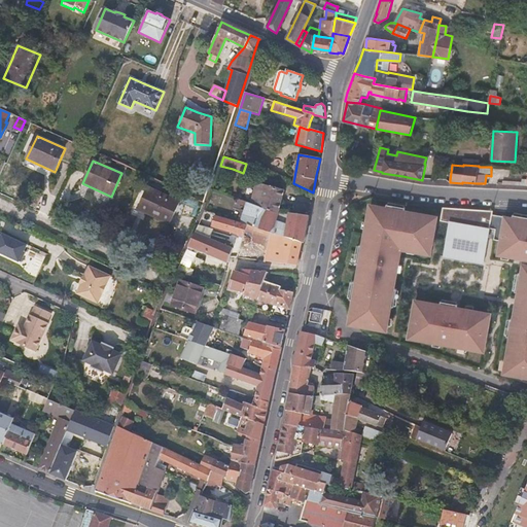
[(252,204),(279,213),(282,202),(285,190),(257,182),(252,204)]
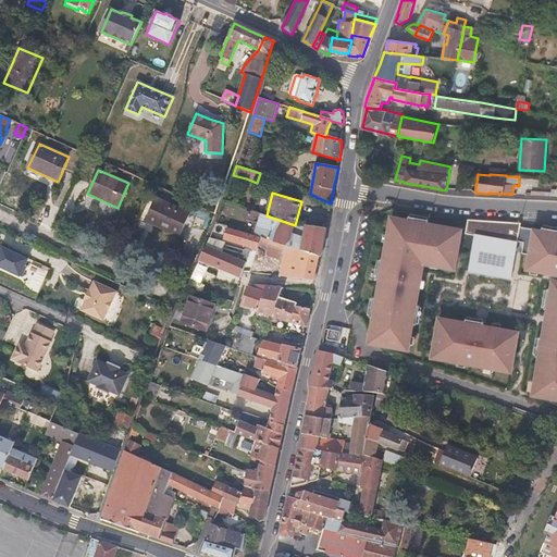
[(157,199),(151,211),(147,221),(180,236),(189,213),(157,199)]
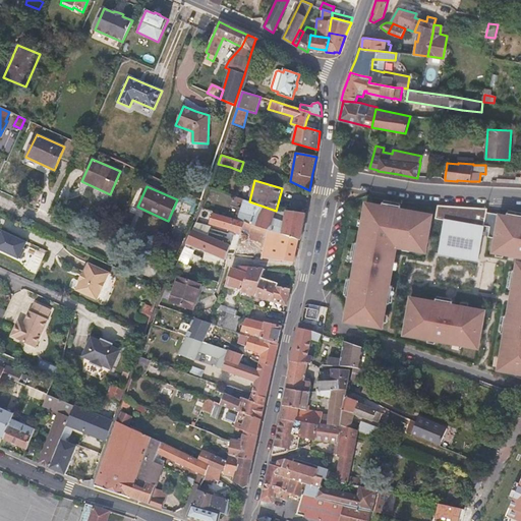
[(235,200),(244,204),(242,209),(238,208),(234,220),(238,221),(245,223),(270,231),(299,240),(301,241),(302,228),(304,214),(276,211),(249,201),(236,197),(235,200)]
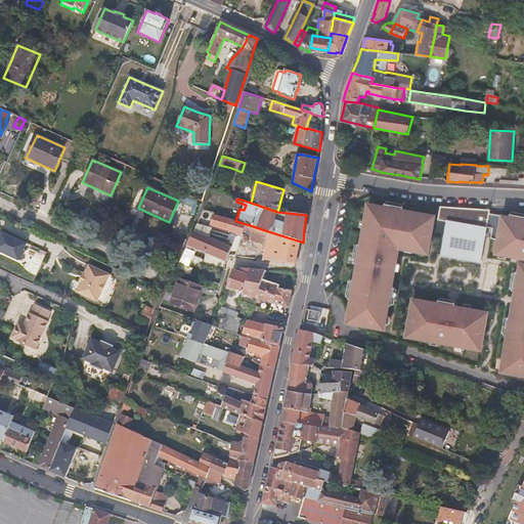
[(367,222),(359,220),(345,307),(352,308),(350,321),(380,326),(394,246),(408,249),(409,246),(424,249),(429,219),(415,217),(415,213),(369,206),(367,222)]
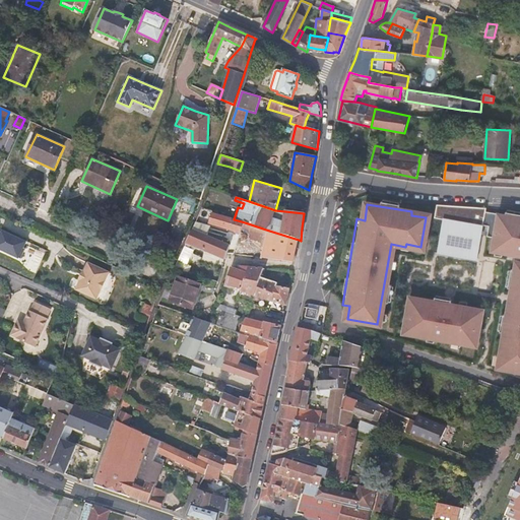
[(480,212),(481,207),(432,205),(430,218),(438,219),(446,220),(442,248),(466,251),(469,233),(477,235),(478,224),(480,212)]
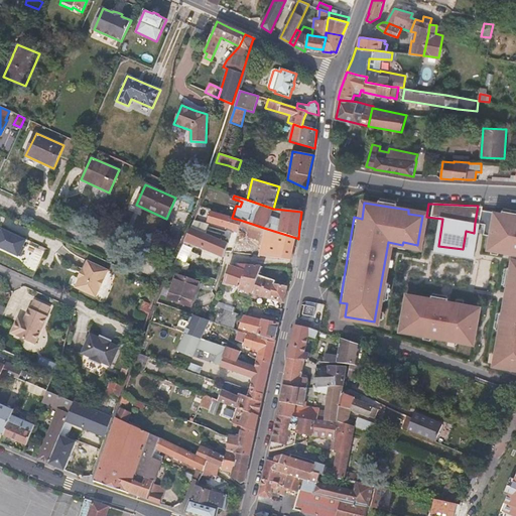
[(239,235),(240,231),(243,221),(236,219),(232,218),(211,212),(208,222),(236,230),(235,234),(239,235)]
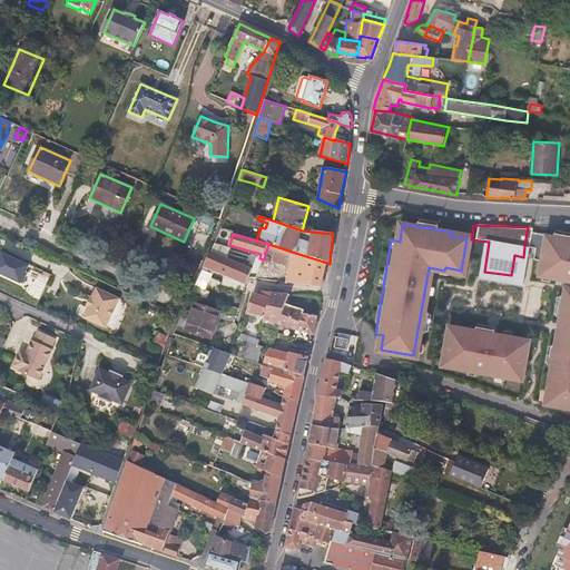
[(569,239),(533,234),(531,246),(529,258),(537,259),(534,273),(563,277),(564,275),(569,276),(569,285),(561,285),(543,404),(569,408),(569,239)]
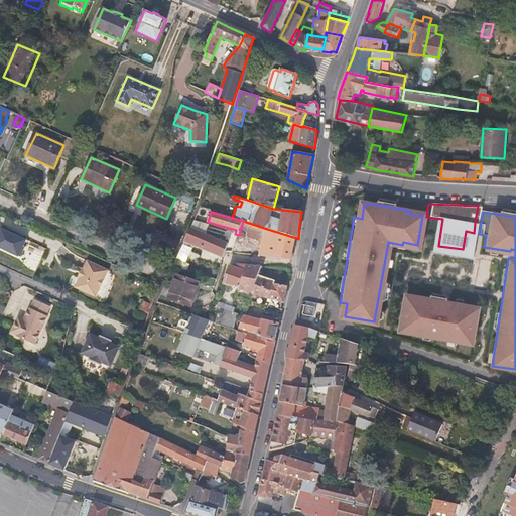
[(442,219),(434,218),(429,251),(470,257),(474,233),(466,231),(463,249),(438,246),(442,219)]
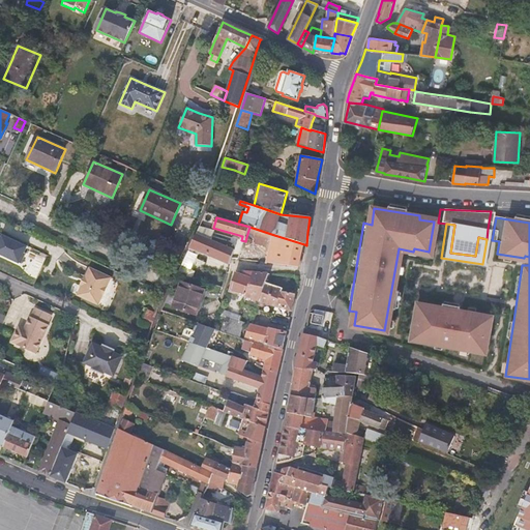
[(200,227),(197,234),(211,240),(214,231),(200,227)]
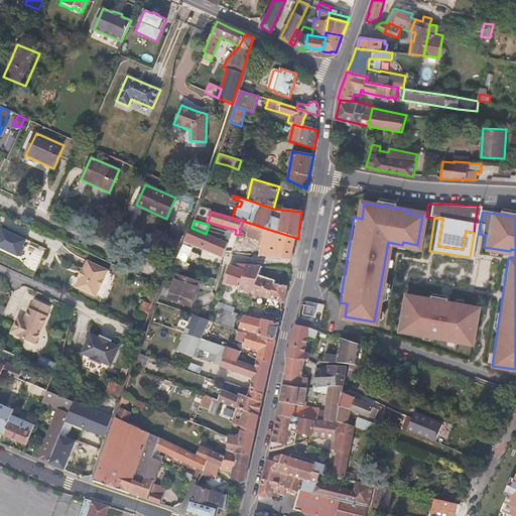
[(261,256),(291,260),(294,249),(296,238),(267,229),(243,221),(240,231),(239,235),(253,238),(264,242),(261,256)]
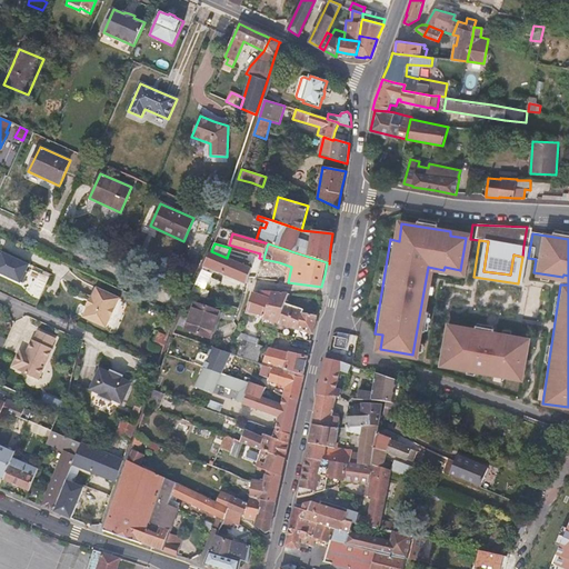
[(227,258),(211,251),(202,270),(207,271),(209,267),(247,283),(249,277),(252,268),(227,258)]
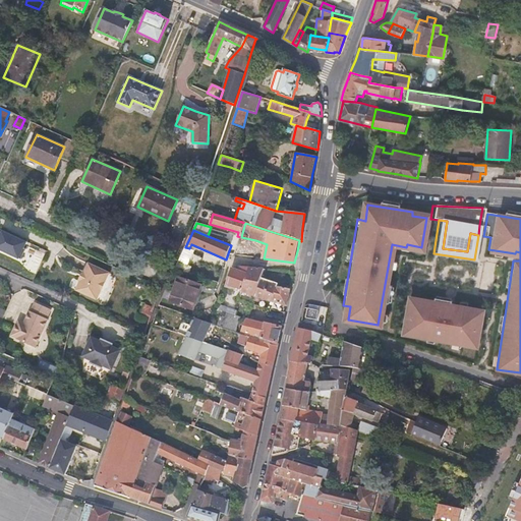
[(234,255),(253,257),(254,250),(252,249),(255,240),(241,237),(234,255)]
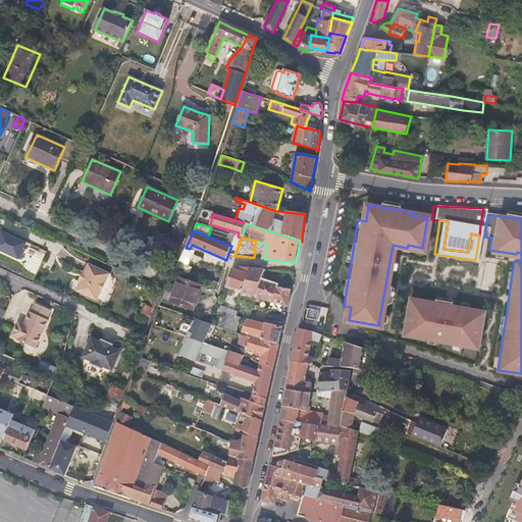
[(175,269),(190,273),(192,269),(189,268),(190,266),(178,262),(175,269)]
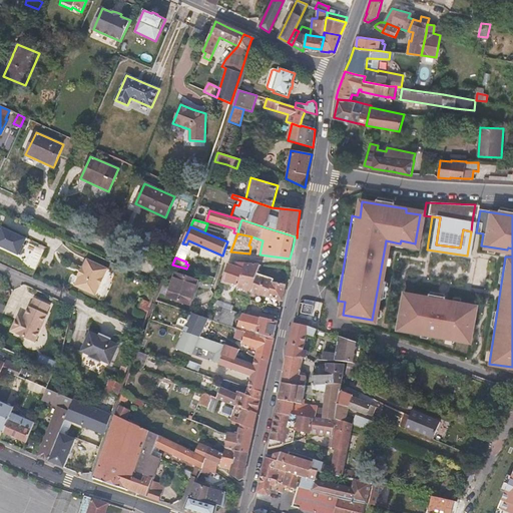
[(107,269),(87,260),(83,269),(82,269),(80,273),(78,277),(79,278),(75,287),(96,296),(107,269)]
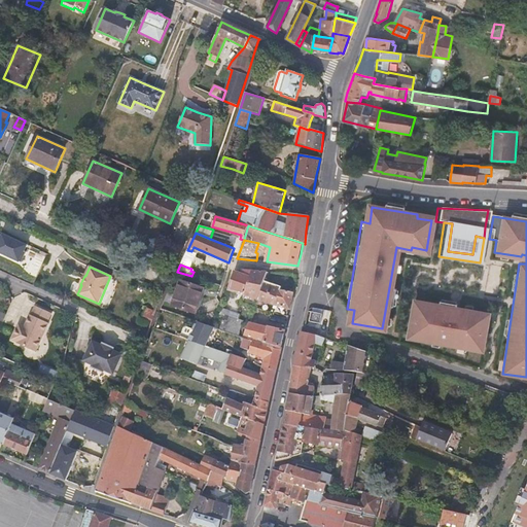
[(241,274),(235,271),(227,290),(244,295),(252,272),(242,271),(241,274)]
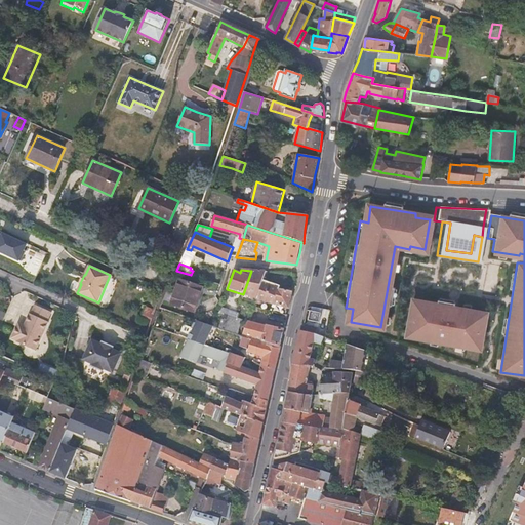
[(267,271),(251,271),(243,294),(257,298),(263,282),(280,288),(281,286),(264,280),(265,276),(267,271)]
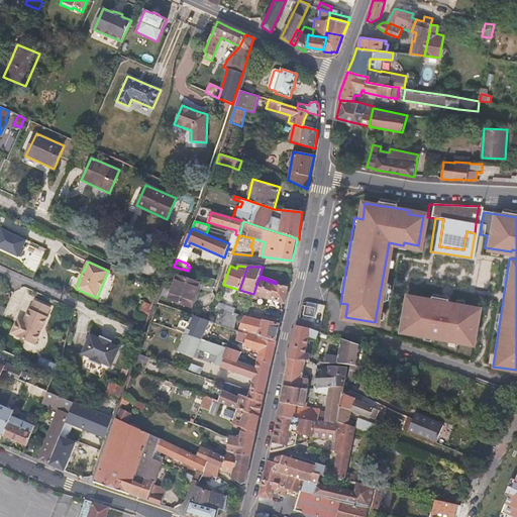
[(199,283),(177,276),(169,300),(194,308),(198,296),(195,295),(199,283)]
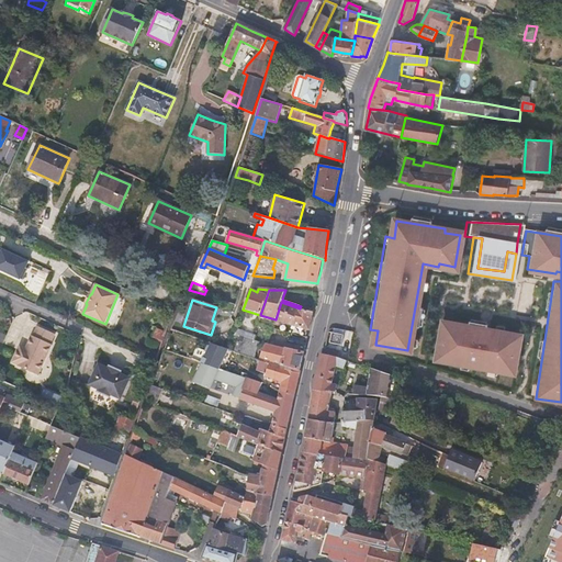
[(312,322),(313,312),(300,308),(281,302),(276,319),(310,330),(312,322)]
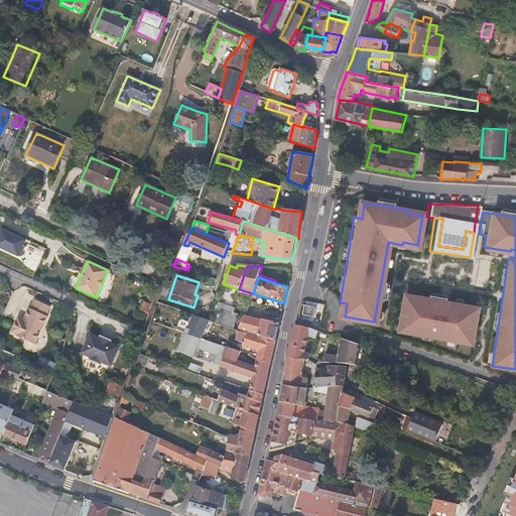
[(457,341),(457,338),(472,340),(477,310),(462,307),(463,304),(418,296),(417,300),(403,297),(398,328),(412,330),(412,334),(457,341)]
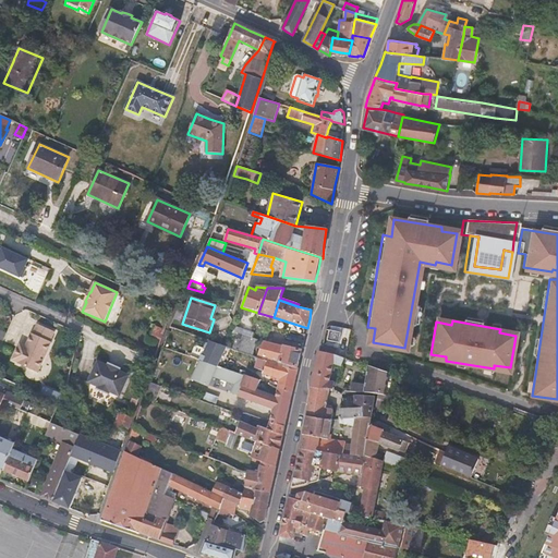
[(21,344),(19,348),(13,360),(19,363),(19,364),(38,373),(52,343),(51,342),(56,332),(38,325),(36,329),(34,335),(33,334),(26,347),(21,344)]
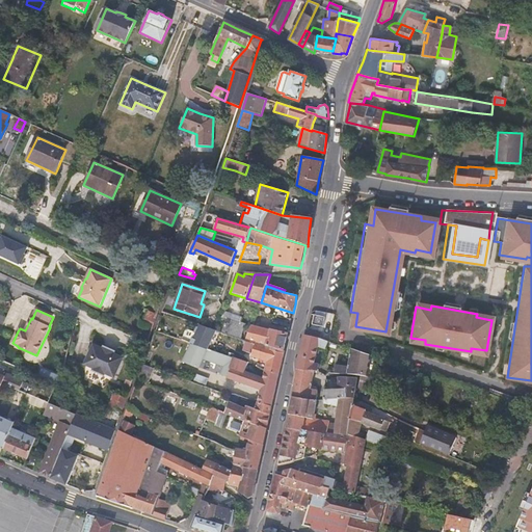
[(144,321),(154,324),(157,315),(148,311),(144,321)]
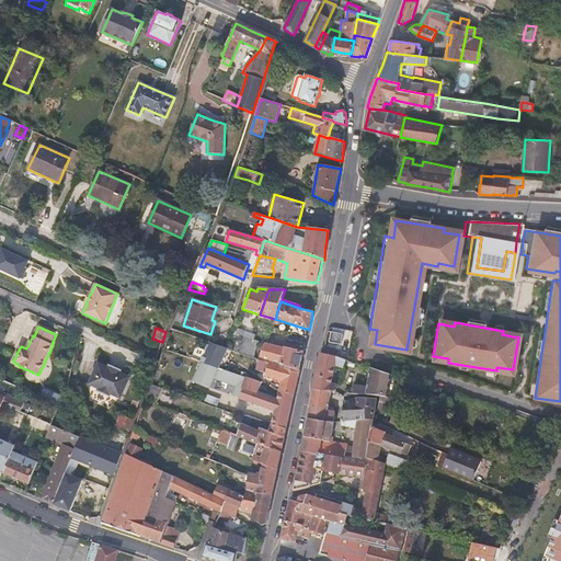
[(233,335),(239,336),(252,340),(253,336),(244,333),(244,332),(236,330),(233,335)]
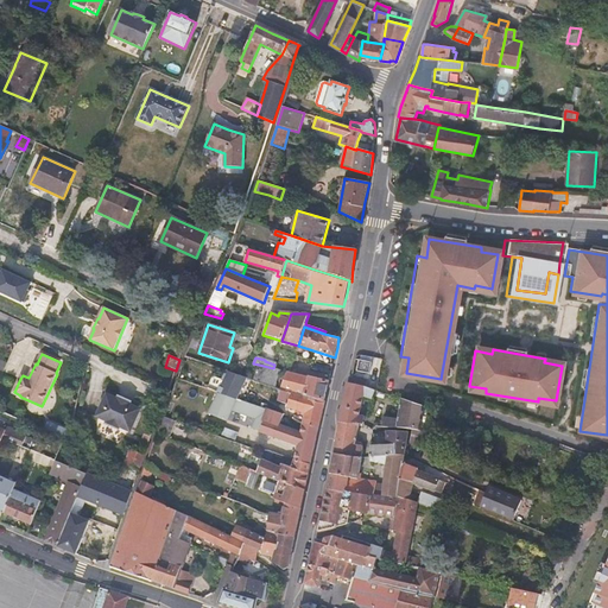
[(369,374),(372,362),(366,361),(360,360),(358,372),(369,374)]
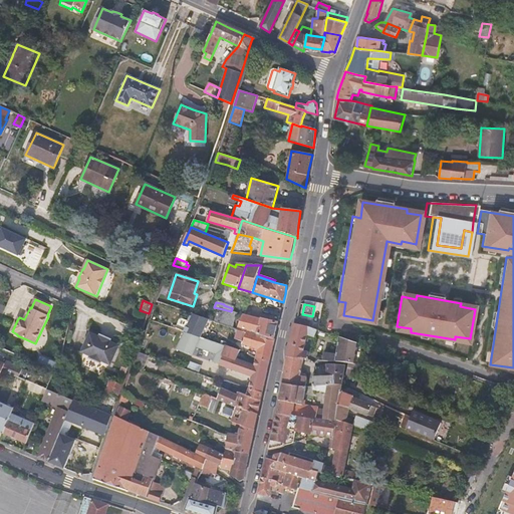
[(231,311),(219,308),(215,321),(232,327),(236,313),(231,311)]
